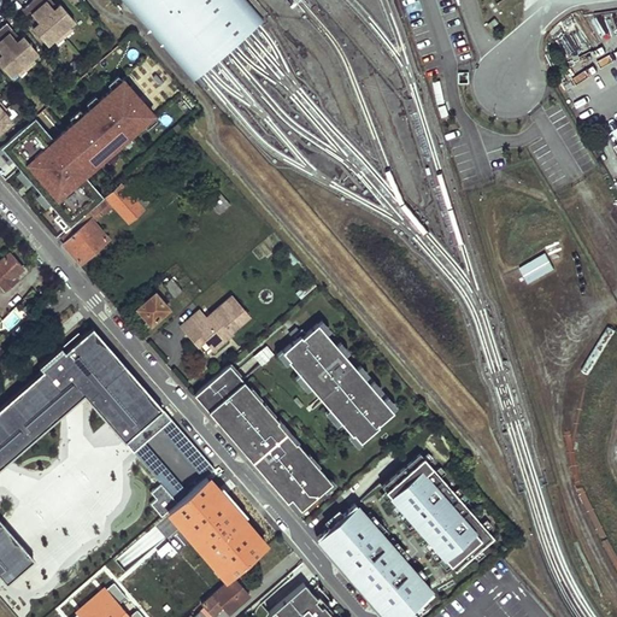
[(33,0),(31,0),(24,6),(39,22),(35,24),(33,28),(47,45),(53,40),(60,33),(33,0)]
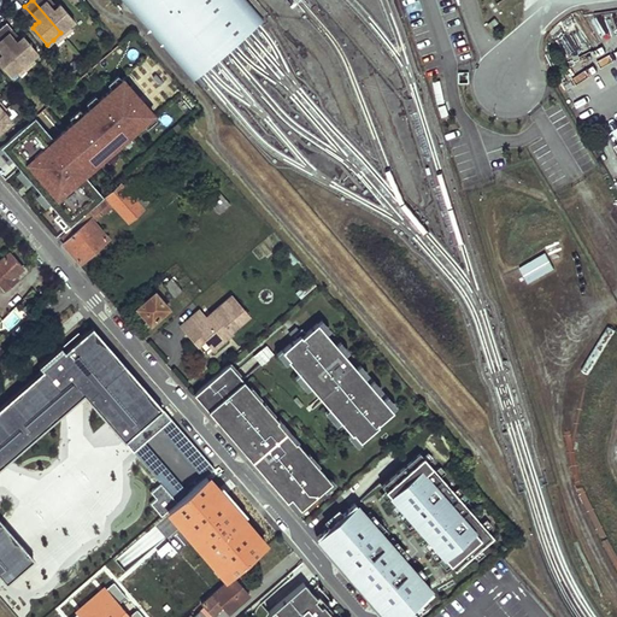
[(54,9),(46,0),(33,0),(60,33),(69,25),(75,21),(60,4),(57,6),(54,9)]
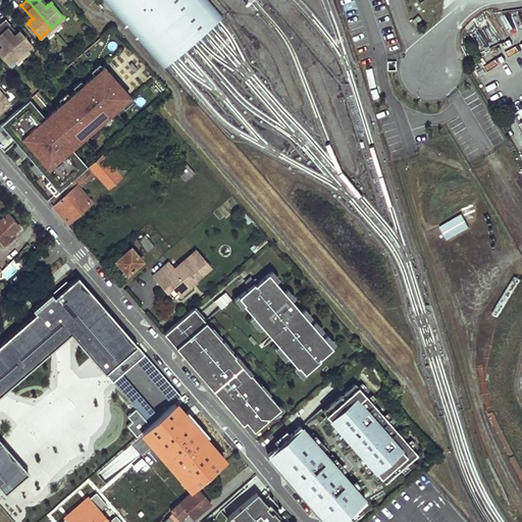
[(222,16),(207,0),(111,0),(167,63),(222,16)]
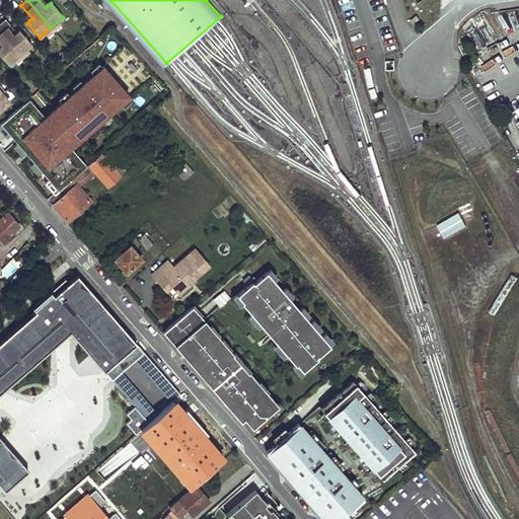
[(20,5),(18,7),(29,20),(32,18),(20,5)]
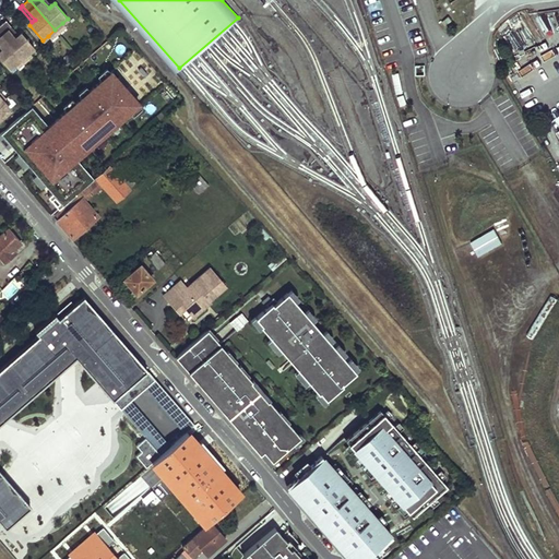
[(449,15),(442,22),(445,26),(452,20),(449,15)]
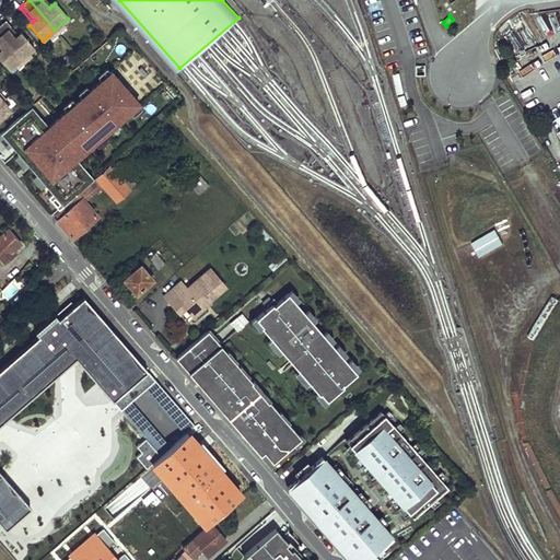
[(18,34),(6,20),(2,23),(15,37),(18,34)]
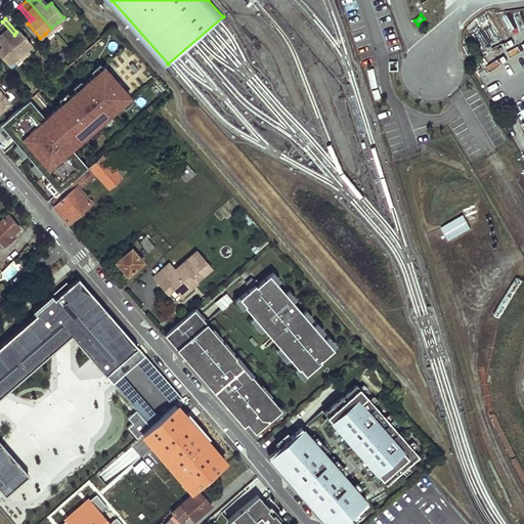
[(14,35),(2,22),(0,23),(0,31),(20,55),(27,49),(32,45),(19,31),(16,32),(14,35)]
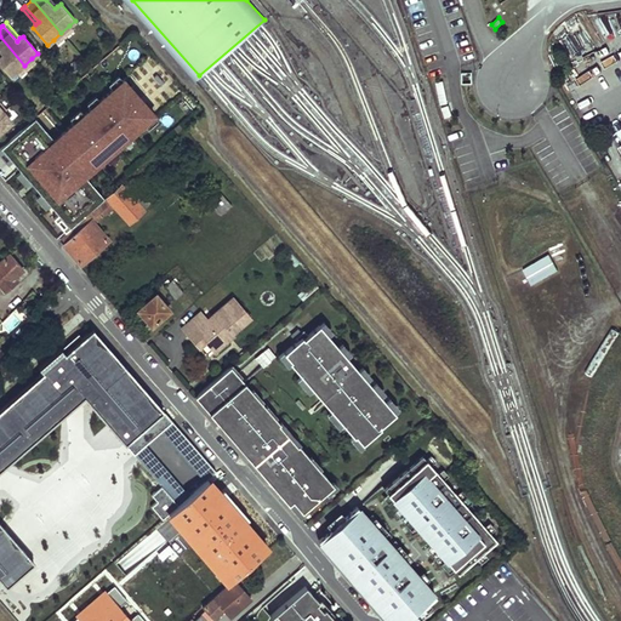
[(61,33),(64,38),(73,30),(69,26),(61,33)]
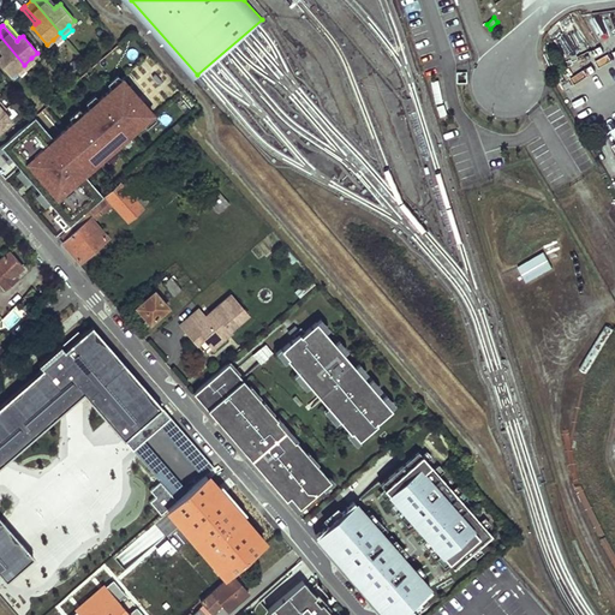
[(60,33),(53,40),(57,43),(64,37),(60,33)]
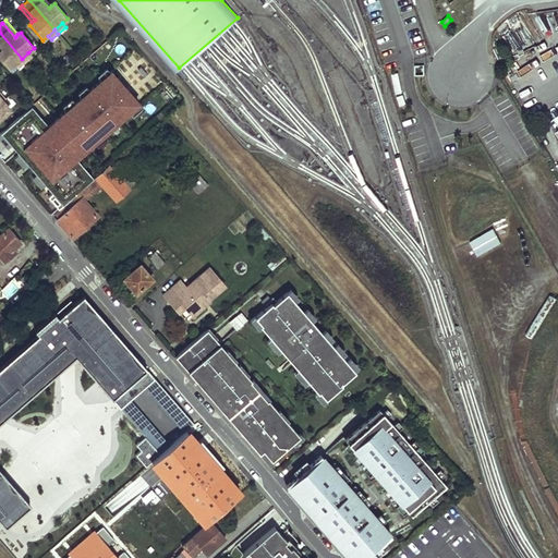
[(0,33),(0,47),(1,49),(0,49),(0,59),(9,70),(14,64),(22,59),(0,33)]
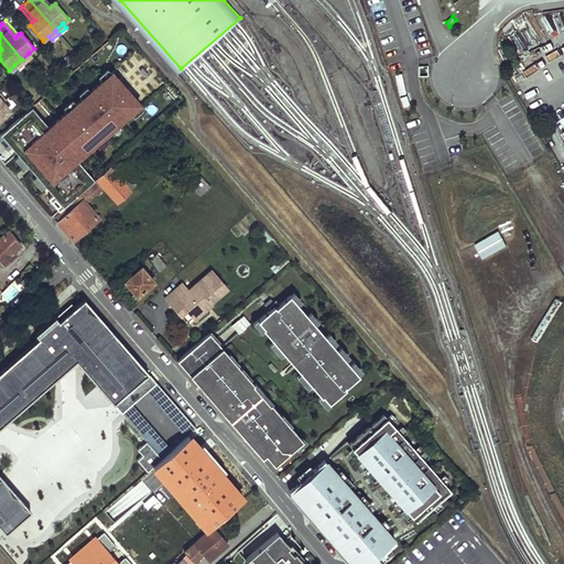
[(22,60),(25,63),(32,56),(29,53),(22,60)]
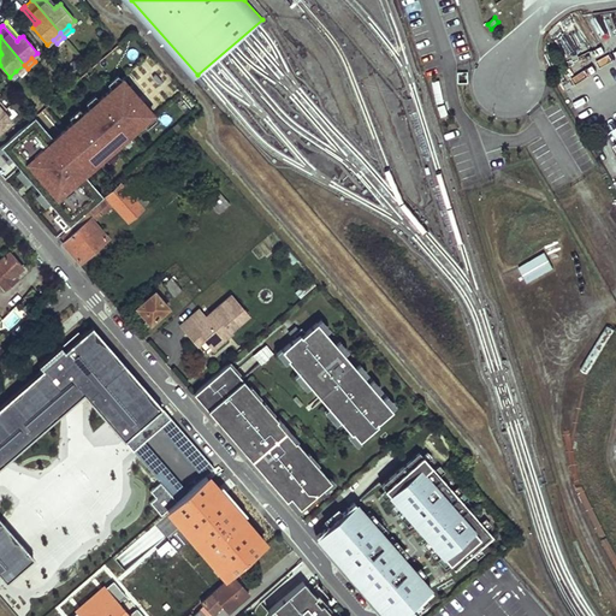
[(24,65),(16,71),(19,76),(28,69),(24,65)]
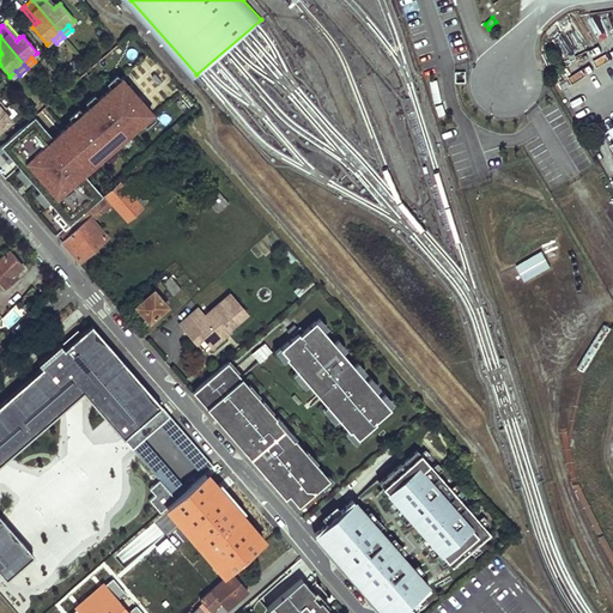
[(35,117),(2,146),(13,159),(60,213),(71,226),(102,199),(96,192),(98,189),(85,175),(80,169),(87,162),(92,168),(155,114),(123,79),(62,133),(67,139),(60,145),(55,139),(36,117),(35,117)]
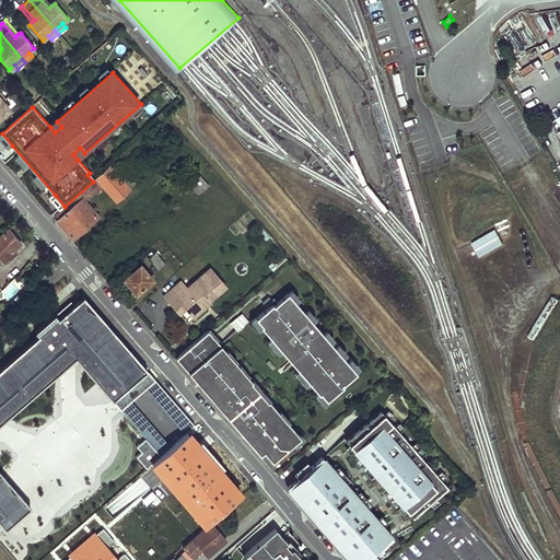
[(0,97),(0,118),(11,109),(0,97)]
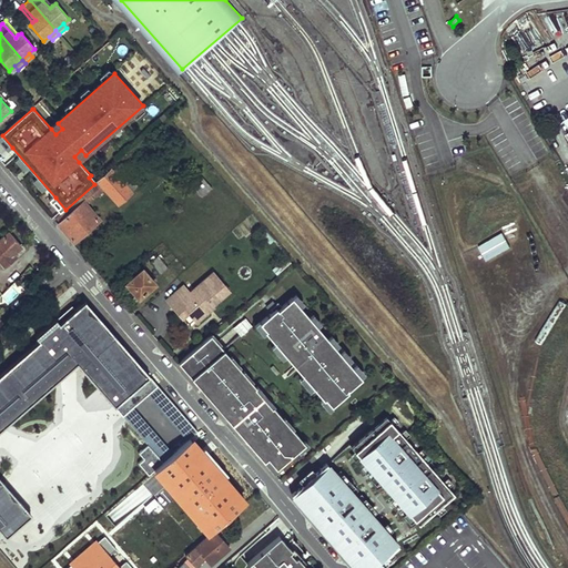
[(58,123),(51,129),(56,134),(62,129),(58,123)]
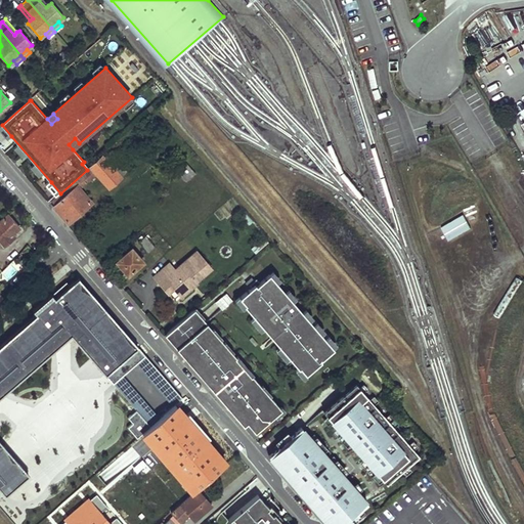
[(2,125),(0,126),(0,131),(7,139),(11,136),(2,125)]
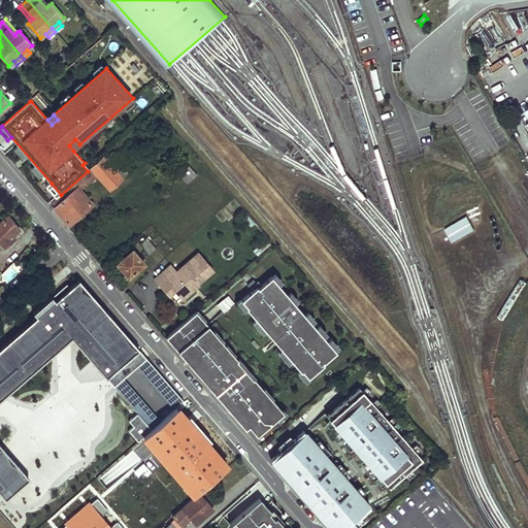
[(73,151),(79,144),(75,139),(69,145),(73,151)]
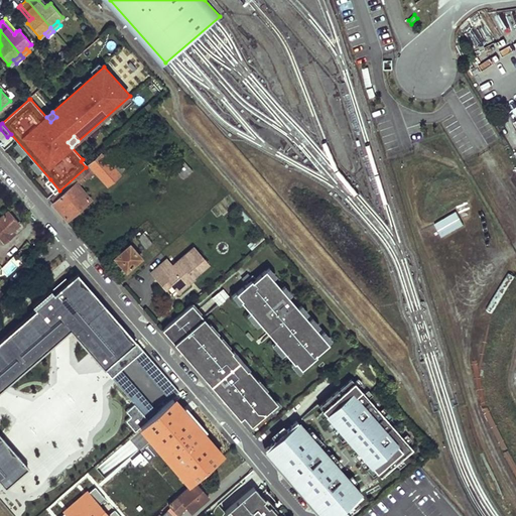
[(111,148),(103,154),(121,174),(128,168),(111,148)]
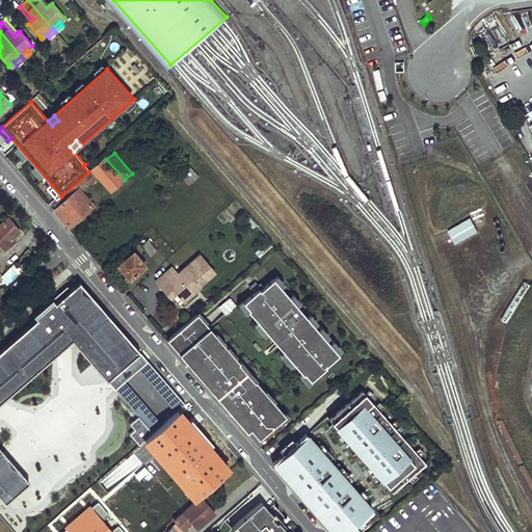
[(106,159),(54,205),(57,208),(56,210),(70,227),(94,205),(81,191),(92,182),(99,177),(101,179),(112,191),(125,180),(106,159)]
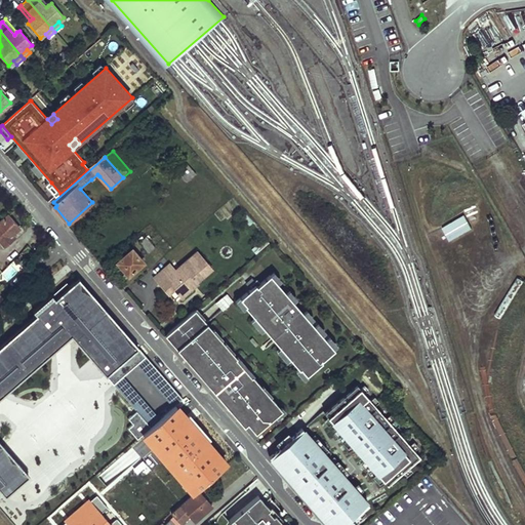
[(186,161),(176,169),(188,182),(197,173),(186,161)]
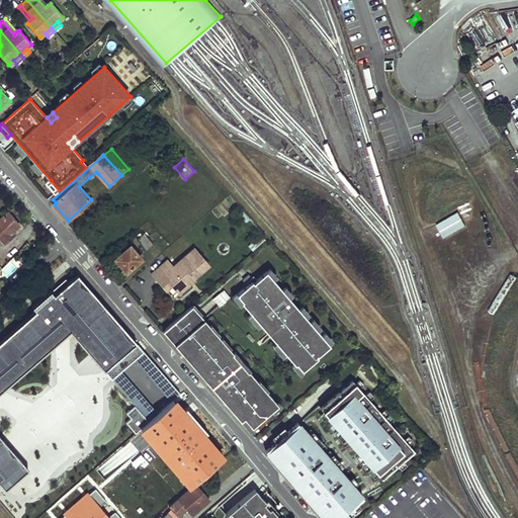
[(51,180),(47,183),(56,194),(60,191),(51,180)]
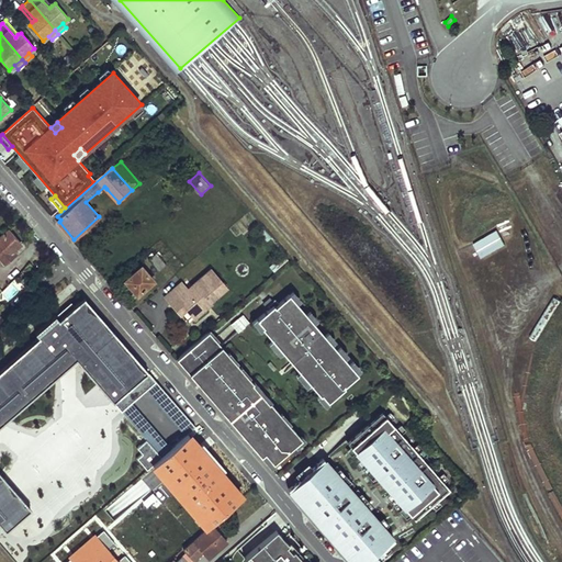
[(0,220),(10,221),(10,205),(0,205),(0,220)]
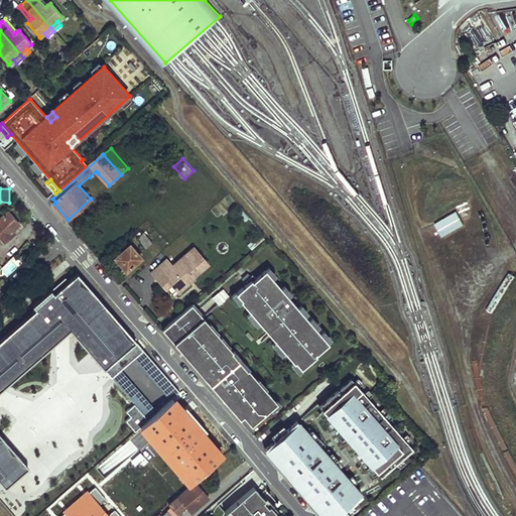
[(433,224),(440,238),(464,225),(457,211),(433,224)]
